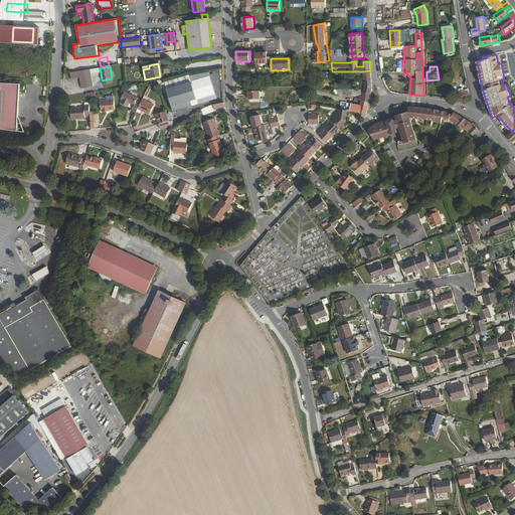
[(90,69),(70,73),(71,79),(79,78),(81,89),(93,88),(91,74),(90,69)]
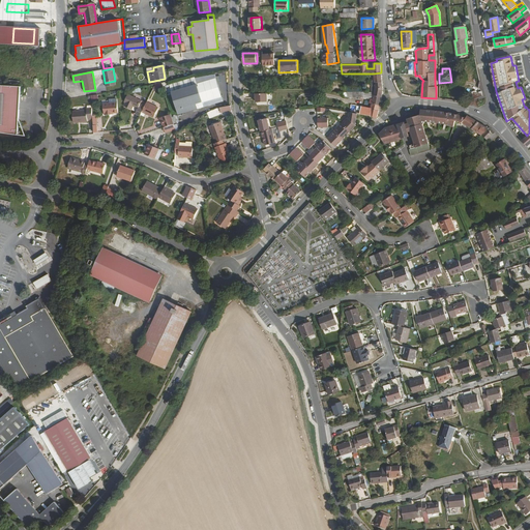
[(374,82),(382,83),(381,72),(374,74),(374,82)]
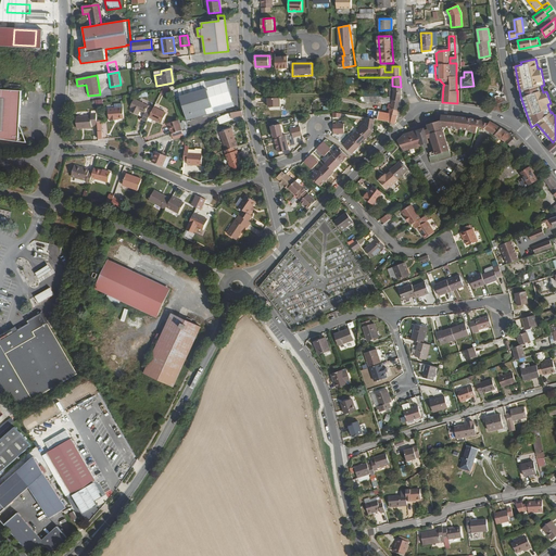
[(212,106),(204,81),(178,89),(187,119),(207,114),(205,109),(212,106)]
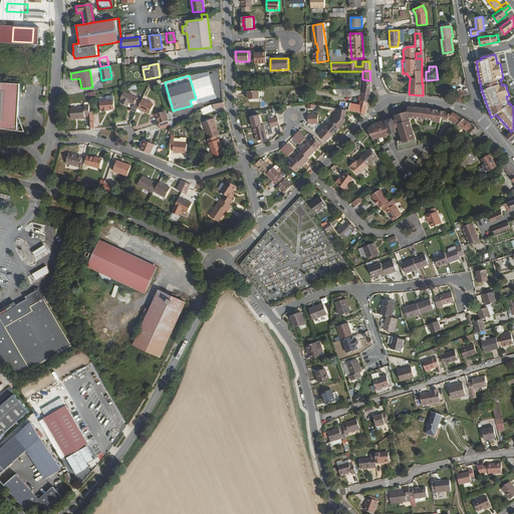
[(362,91),(370,93),(371,86),(371,85),(370,80),(362,79),(360,79),(360,82),(363,82),(363,90),(362,91)]
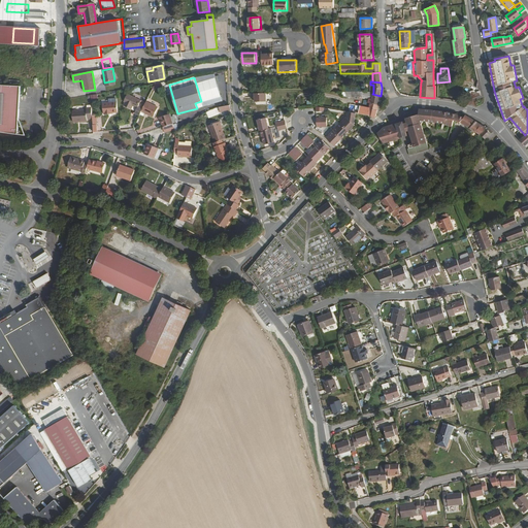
[(0,134),(19,135),(21,89),(0,87),(0,134)]
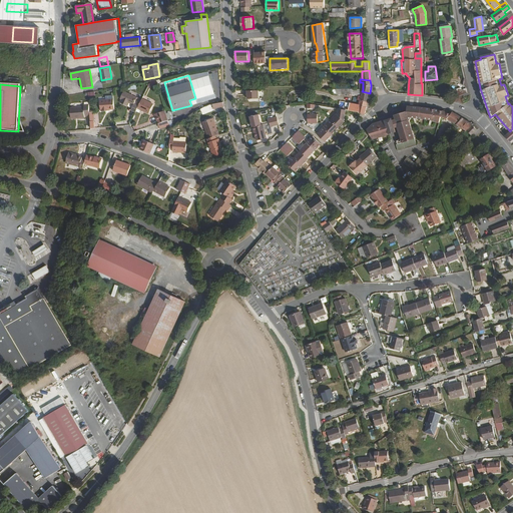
[(362,113),(365,114),(370,93),(362,91),(363,90),(355,88),(336,89),(336,94),(342,94),(342,90),(347,90),(346,91),(353,93),(353,94),(361,97),(359,105),(350,103),(349,110),(358,112),(362,113)]
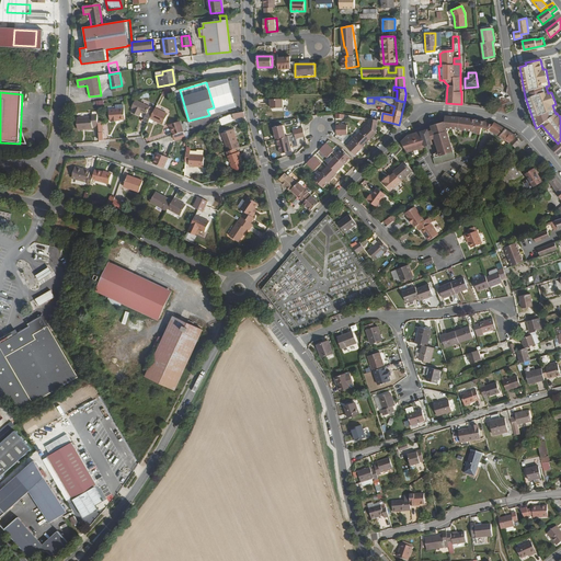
[(140,113),(146,115),(147,113),(149,107),(135,100),(132,107),(133,109),(132,112),(139,116),(140,113)]
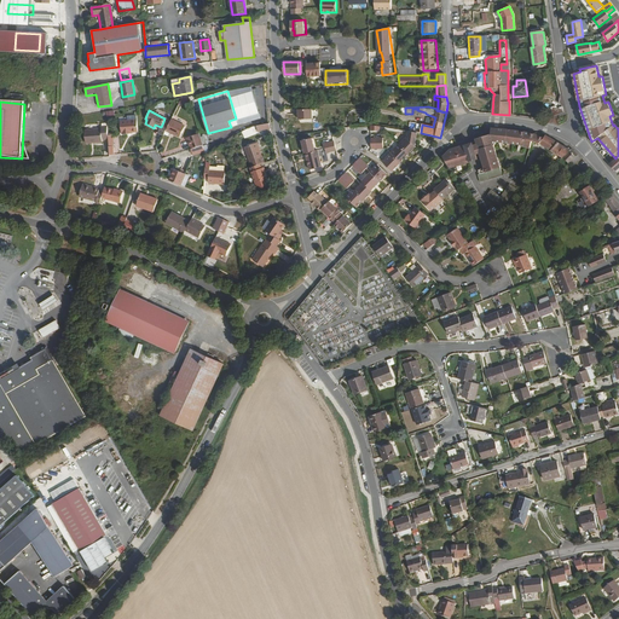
[(167,127),(166,131),(179,137),(185,126),(172,119),(171,121),(167,127)]
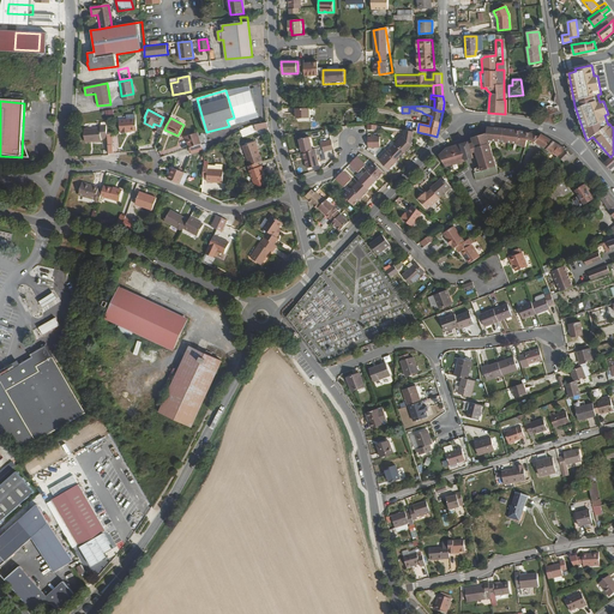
[(131,131),(137,131),(136,119),(128,120),(120,120),(120,132),(122,132),(121,133),(131,132),(131,131)]
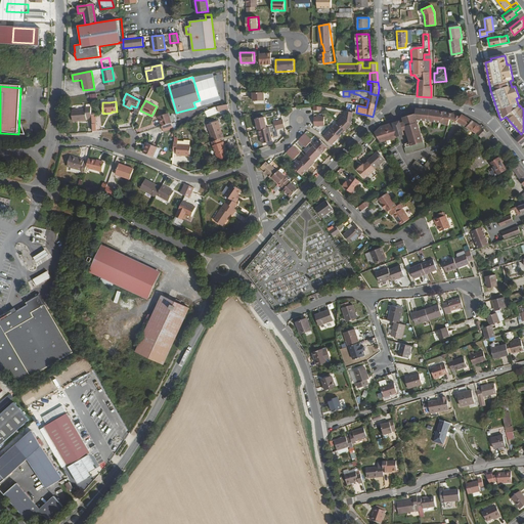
[(219,115),(229,113),(228,105),(227,106),(218,108),(219,115)]
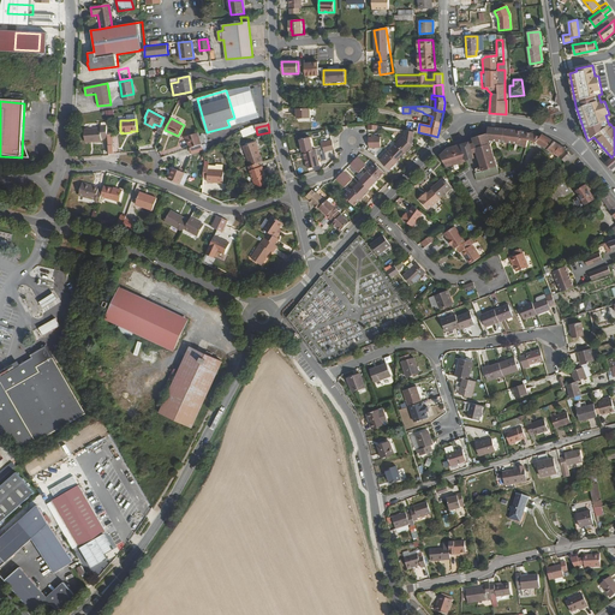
[(101,138),(107,137),(106,125),(100,125),(100,127),(84,129),(85,142),(101,141),(101,138)]
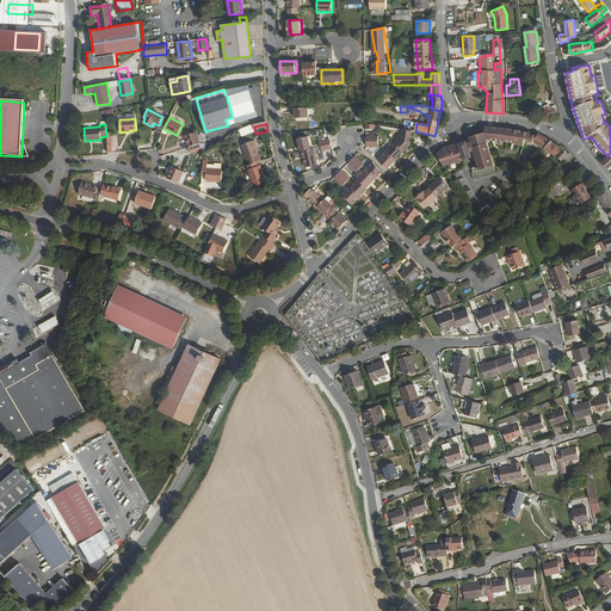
[(518,130),(504,128),(485,127),(486,131),(470,136),(471,142),(468,143),(467,141),(444,148),(437,154),(444,165),(471,158),(470,152),(475,150),(480,170),(471,172),(474,179),(497,173),(488,143),(491,140),(499,141),(512,142),(512,144),(523,146),(525,139),(534,142),(530,147),(537,152),(541,146),(549,152),(545,156),(550,160),(545,167),(548,170),(550,168),(554,164),(555,166),(556,167),(563,160),(571,153),(565,147),(562,148),(538,133),(537,136),(526,131),(518,130)]
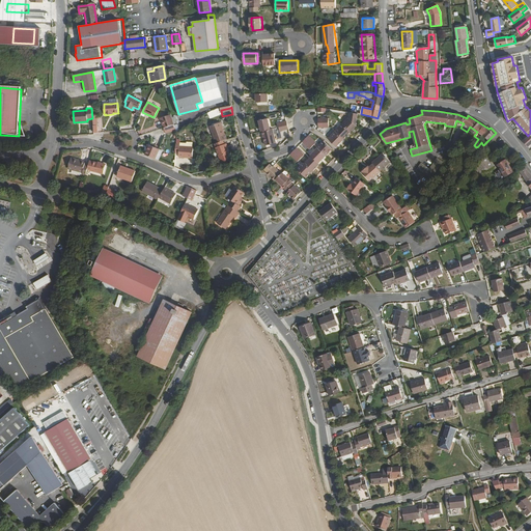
[(351,133),(357,127),(356,126),(357,117),(351,113),(350,119),(348,118),(342,124),(351,133)]
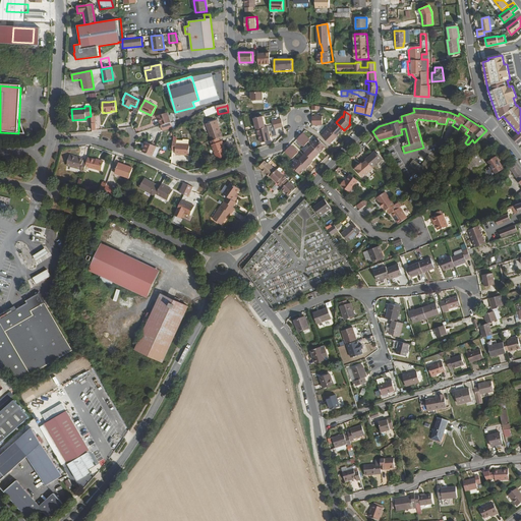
[(158,116),(161,125),(170,122),(168,113),(158,116)]
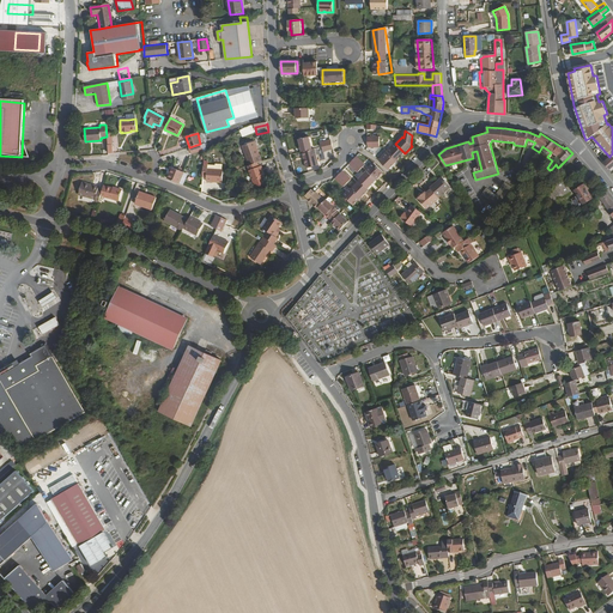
[(298,139),(302,152),(303,152),(311,150),(308,137),(298,139)]
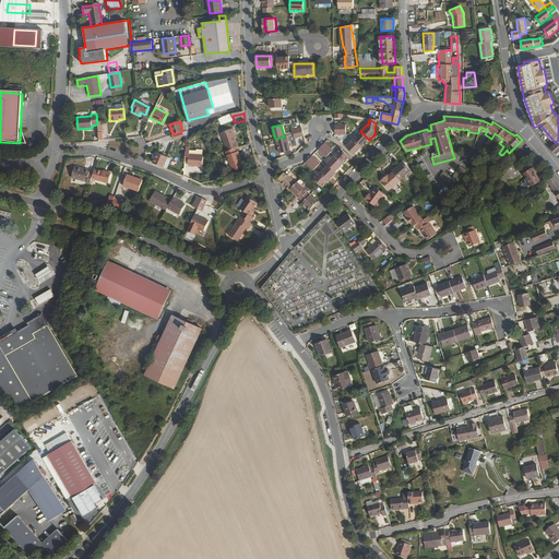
[(335,126),(334,134),(345,134),(345,126),(335,126)]
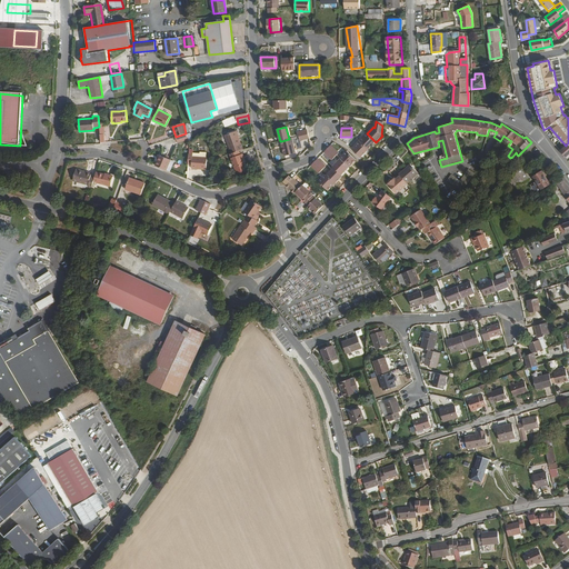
[(299,141),(309,139),(307,130),(297,132),(299,141)]
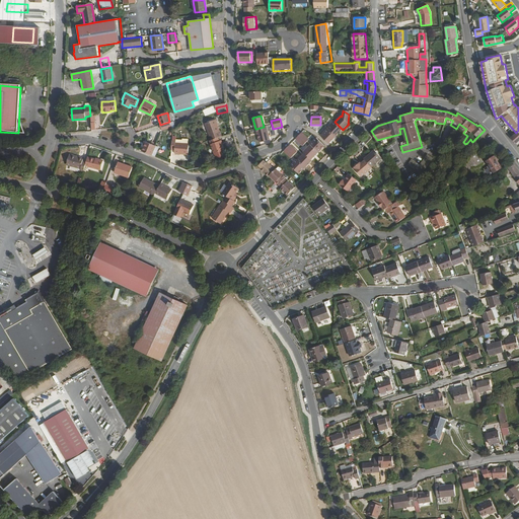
[(218,138),(222,137),(216,121),(206,125),(211,141),(218,138)]
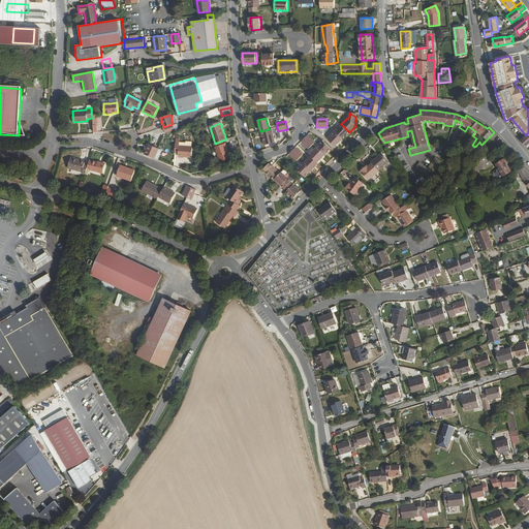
[(342,139),(349,132),(341,124),(340,123),(333,130),(334,131),(342,139)]
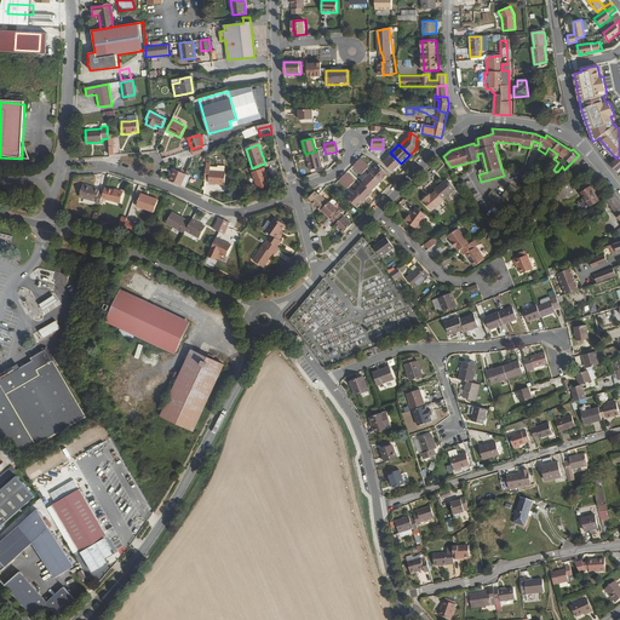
[(194,156),(205,153),(202,145),(191,149),(194,156)]
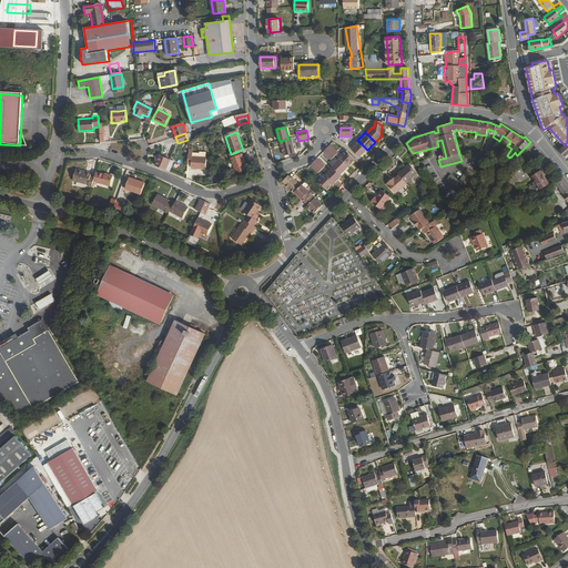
[(288,139),(281,141),(284,156),(295,153),(291,138),(288,139)]
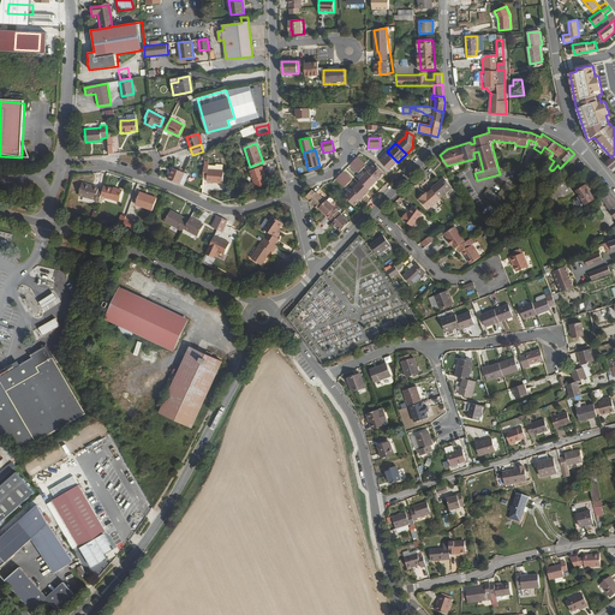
[(389,171),(398,162),(388,153),(380,161),(389,171)]
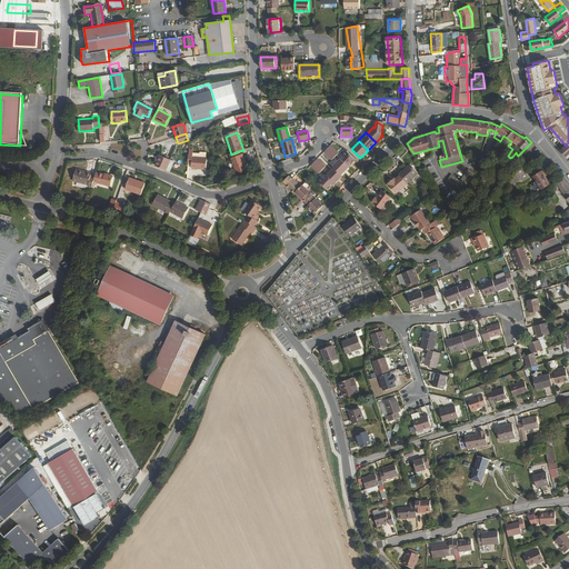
[(338,153),(330,146),(323,152),(331,160),(335,157),(338,153)]
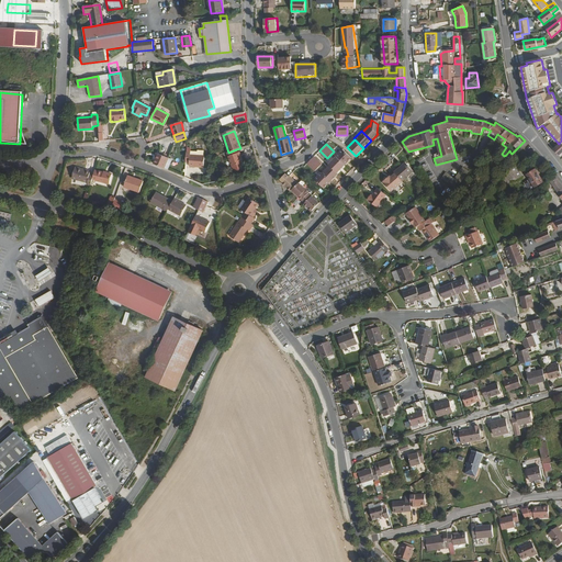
[(228,153),(226,153),(233,172),(244,169),(238,154),(237,154),(236,149),(228,153)]
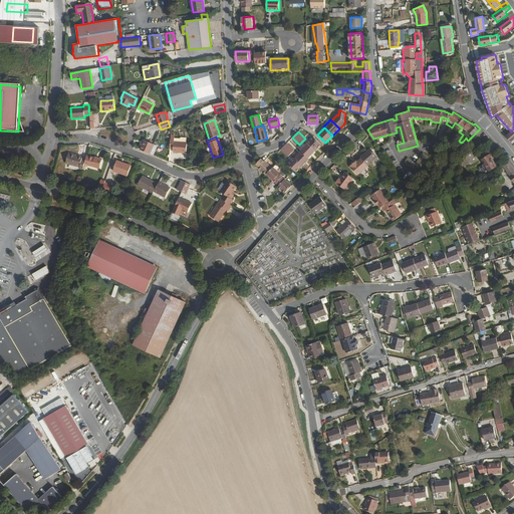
[(314,151),(321,145),(313,137),(307,143),(308,145),(314,151)]
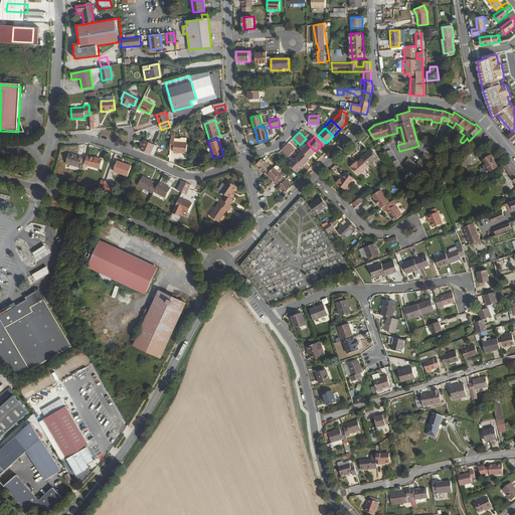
[(150,155),(154,145),(144,141),(142,145),(143,145),(141,150),(141,151),(150,155)]
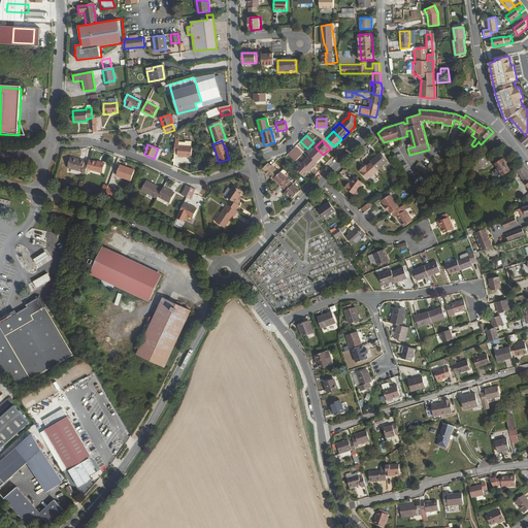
[(175,144),(174,153),(178,153),(178,157),(192,158),(192,146),(179,145),(179,144),(175,144)]
